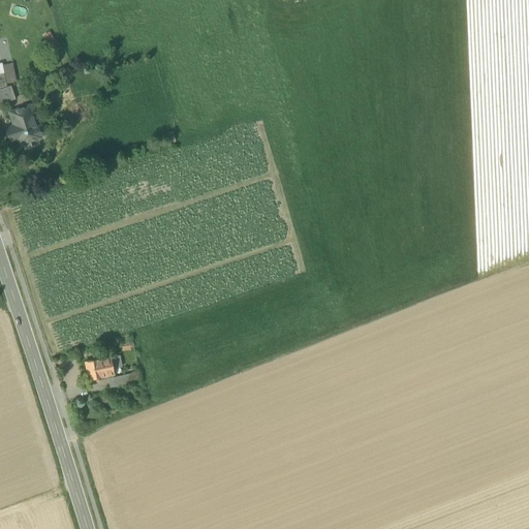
[(0,89),(0,103),(16,99),(11,86),(0,89)]
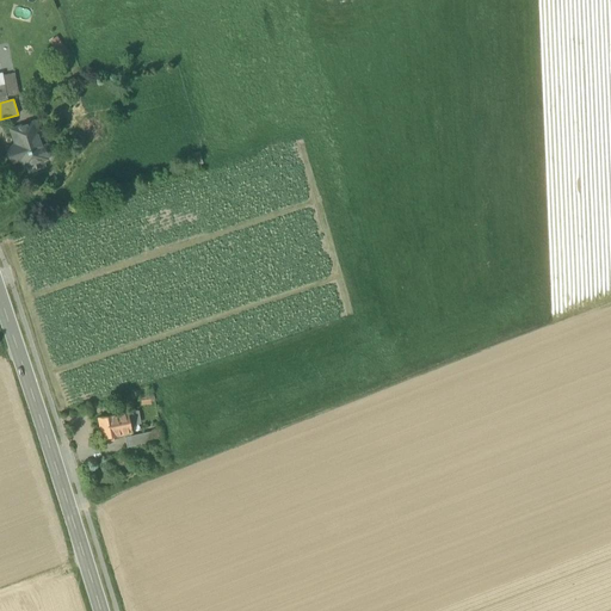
[(47,156),(48,156),(50,155),(51,153),(51,152),(51,149),(50,148),(49,147),(47,146),(44,146),(43,147),(35,122),(11,130),(17,144),(6,148),(12,162),(22,160),(24,166),(47,159),(47,156)]
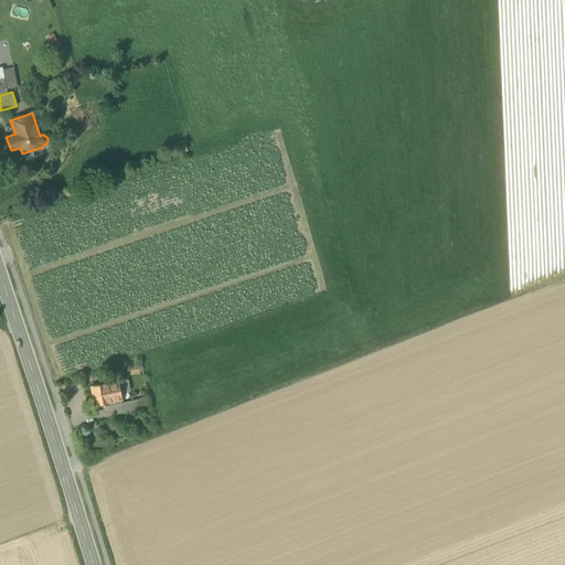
[(91,386),(95,405),(121,400),(117,381),(107,383),(107,382),(91,386)]
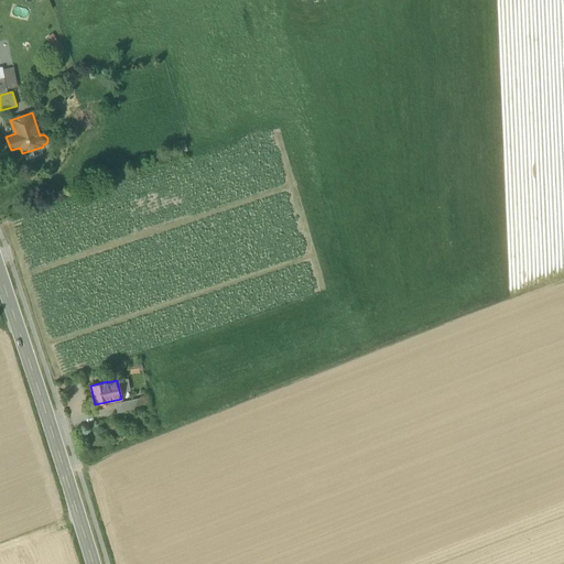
[(140,398),(142,407),(150,405),(149,397),(140,398)]
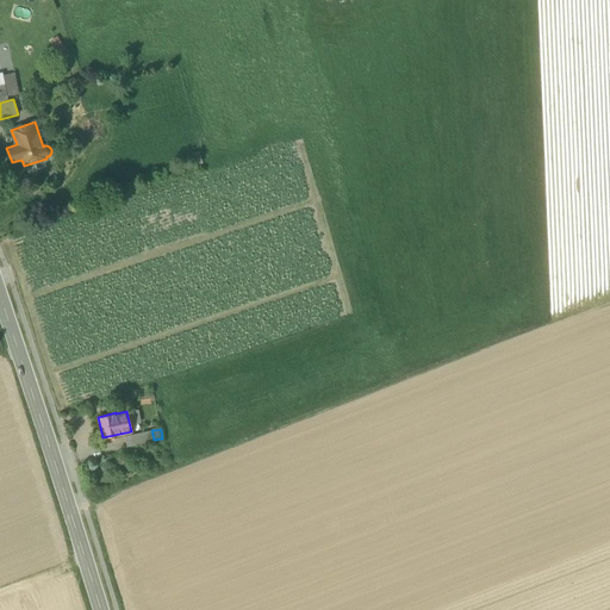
[(126,436),(128,446),(154,440),(151,430),(126,436)]
